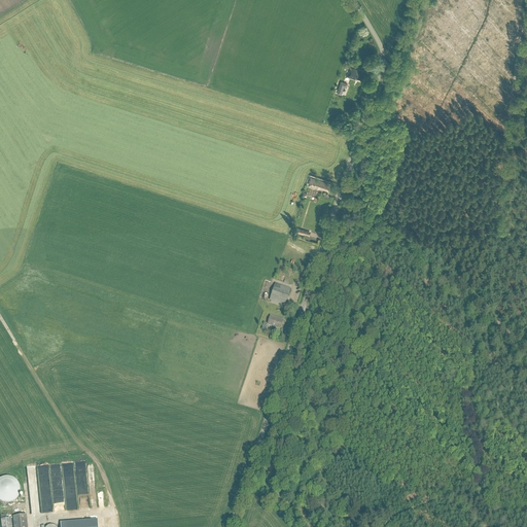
[(349,67),(347,76),(355,79),(355,77),(358,78),(363,79),(365,73),(360,71),(349,67)]
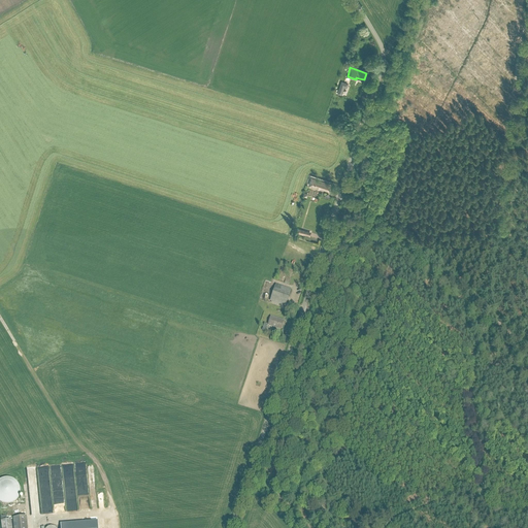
[(341,81),(337,94),(341,95),(343,87),(347,88),(348,84),(341,81)]
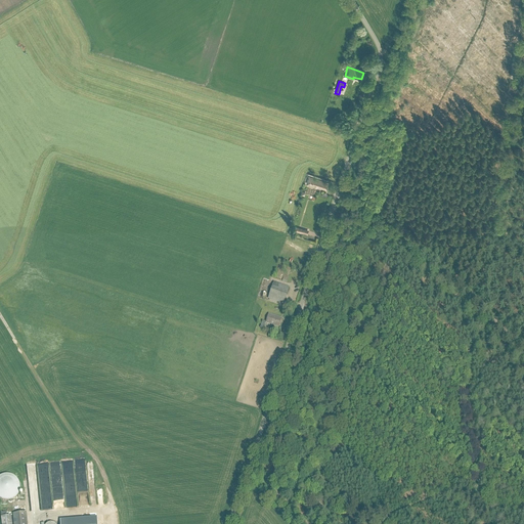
[(309,177),(307,183),(325,189),(329,183),(309,177)]
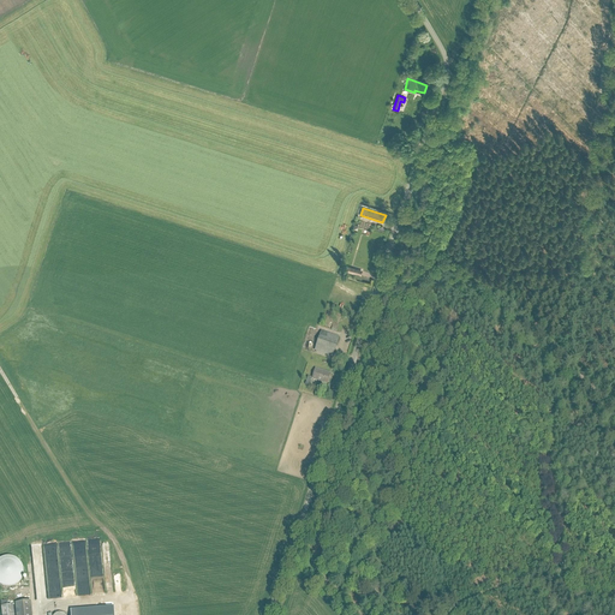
[(329,311),(323,327),(338,332),(339,327),(336,327),(339,321),(334,320),(333,326),(332,324),(335,314),(329,311)]
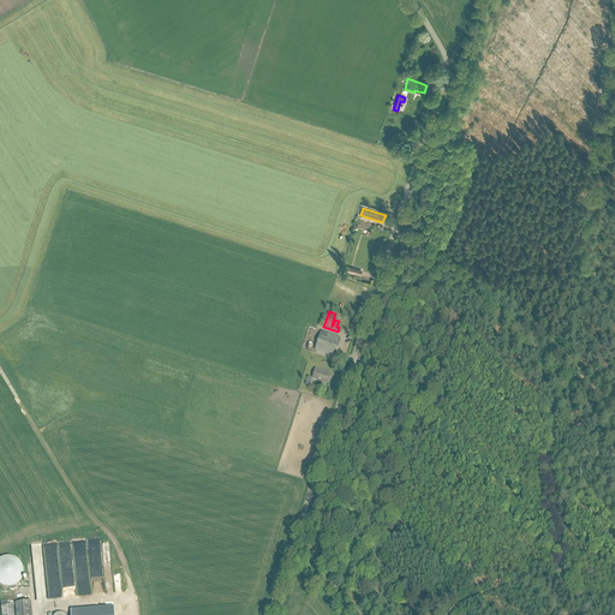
[(321,332),(315,351),(333,358),(339,339),(321,332)]
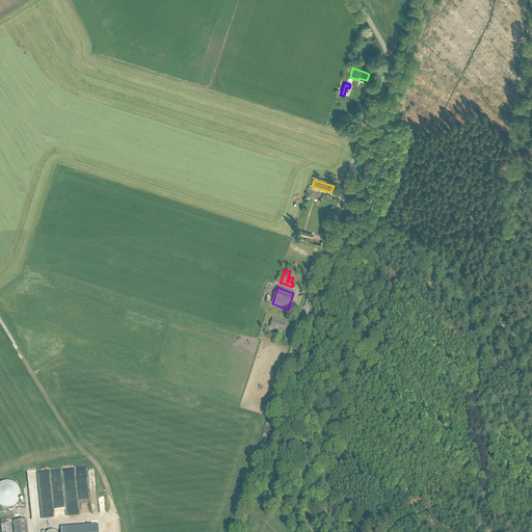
[(273,320),(270,327),(283,331),(285,324),(273,320)]
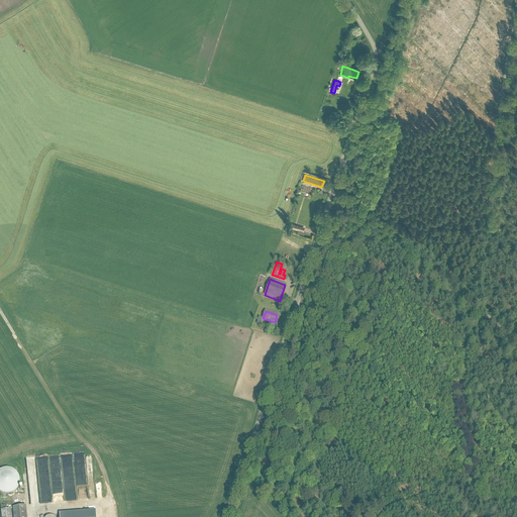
[(81,452),(83,493),(91,492),(89,452),(81,452)]
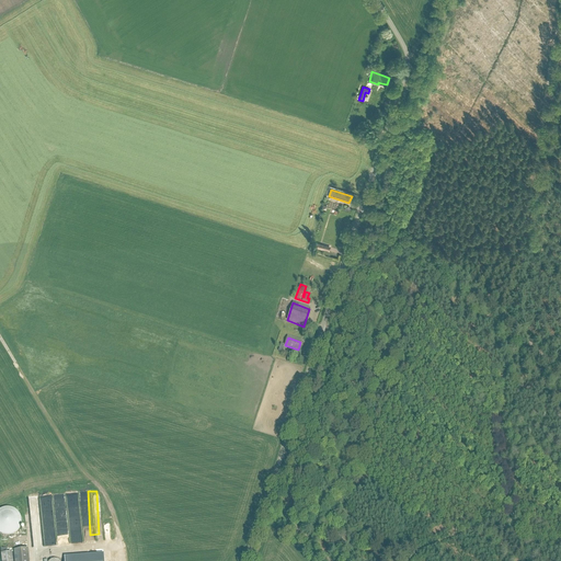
[(21,523),(21,522),(21,521),(20,519),(20,518),(20,517),(19,516),(19,515),(18,514),(18,513),(16,512),(15,512),(14,511),(13,510),(12,510),(11,510),(10,508),(9,508),(8,508),(7,508),(6,508),(4,510),(3,510),(2,510),(1,511),(0,511),(0,531),(0,533),(1,533),(2,534),(3,534),(4,535),(6,535),(7,535),(8,535),(9,535),(10,535),(11,534),(12,534),(13,534),(14,533),(15,533),(16,531),(16,530),(18,529),(19,529),(19,528),(20,527),(20,526),(20,525),(21,524),(21,523)]
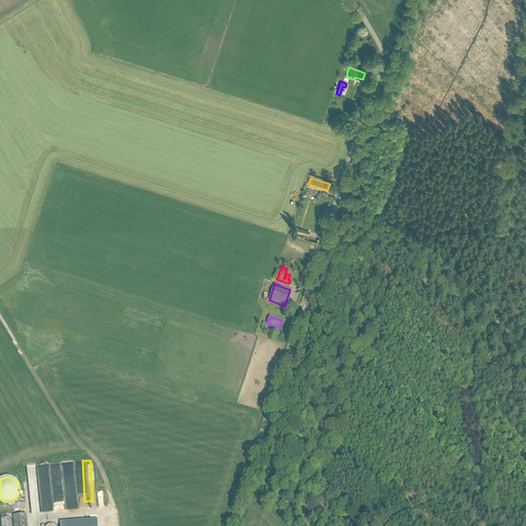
[(27,525),(26,515),(13,516),(13,525),(27,525)]
